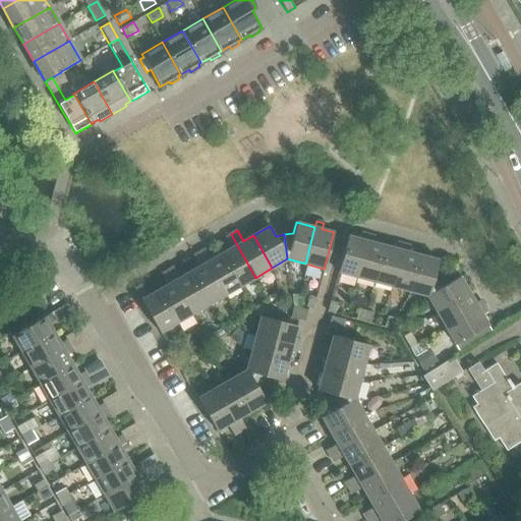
[(356,278),(367,235),(361,233),(359,239),(347,236),(338,273),(356,278)]
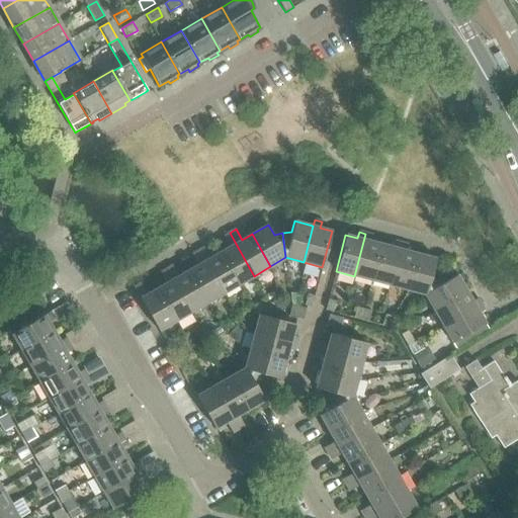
[(254,276),(230,233),(224,236),(230,246),(220,252),(238,284),(254,276)]
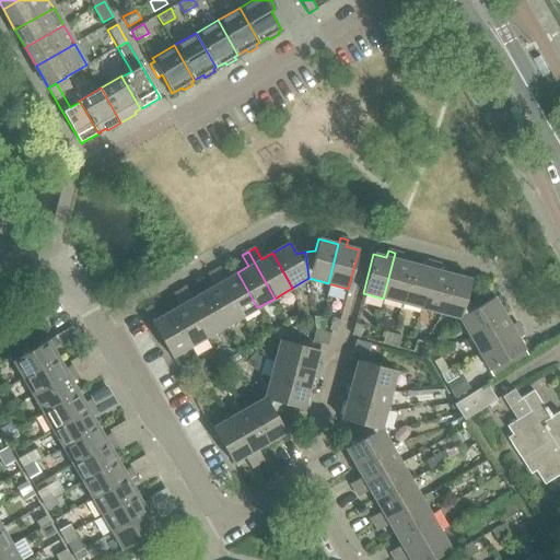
[(403,303),(412,264),(400,260),(403,254),(395,253),(383,299),(403,303)]
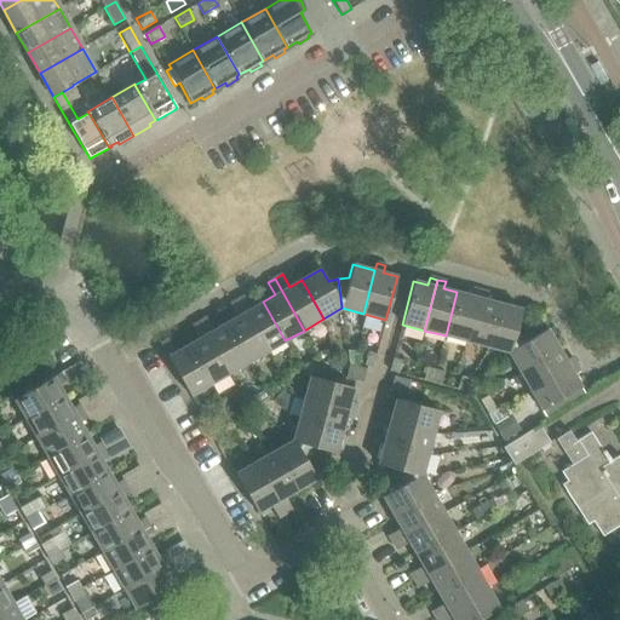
[(466,342),(480,291),(472,288),(470,296),(457,292),(446,336),(466,342)]
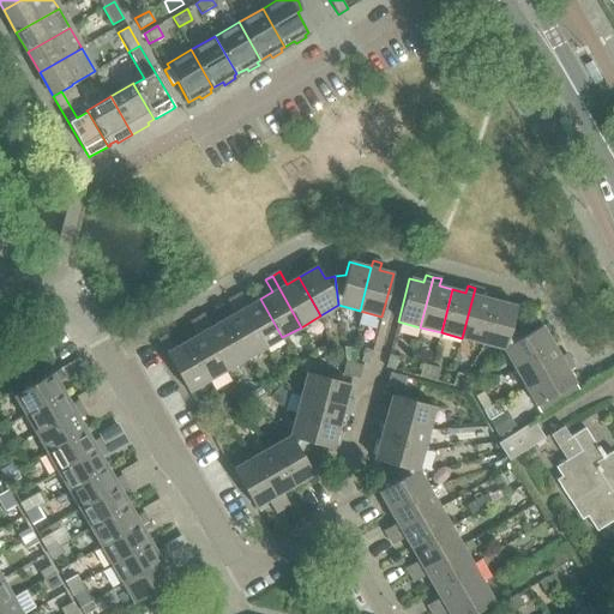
[(483,344),(494,301),(481,298),(483,290),(475,288),(462,338),(483,344)]
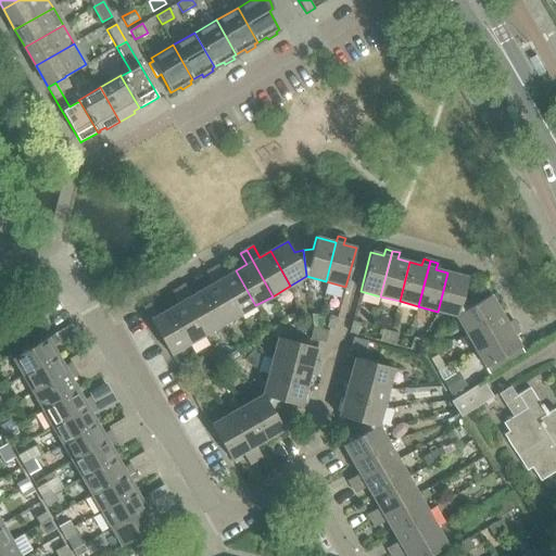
[(255,305),(236,270),(226,277),(219,265),(213,269),(239,315),(255,305)]
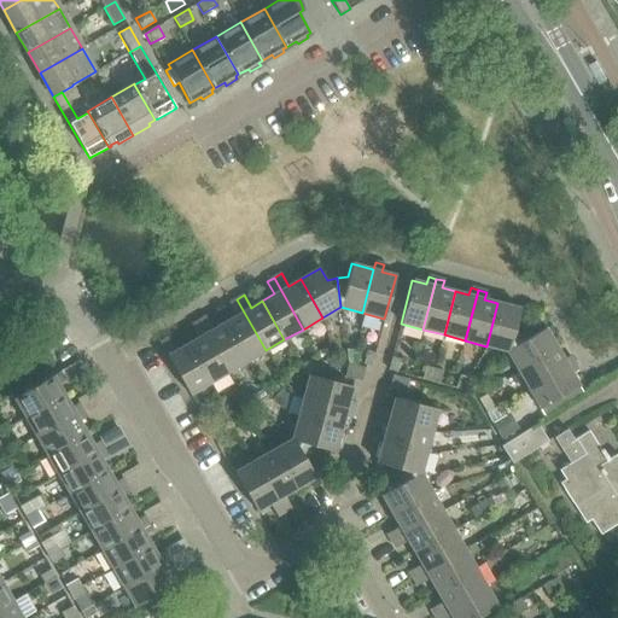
[(266,350),(237,299),(229,303),(237,316),(225,322),(246,361),(266,350)]
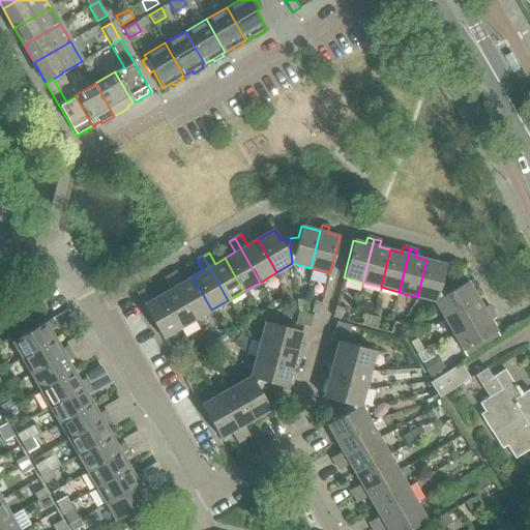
[(450,282),(442,276),(446,264),(427,260),(417,297),(435,301),(450,282)]
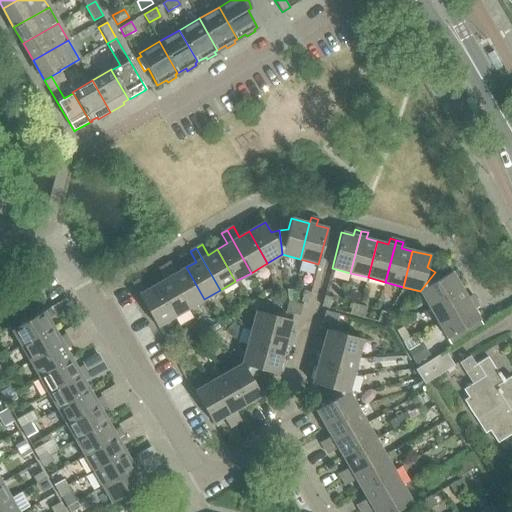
[(204,299),(186,267),(176,273),(170,262),(164,266),(189,308),(204,299)]
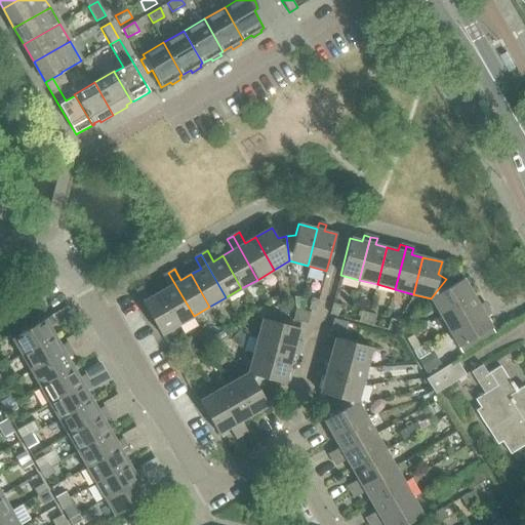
[(194,316),(168,273),(163,276),(169,287),(159,292),(177,325),(194,316)]
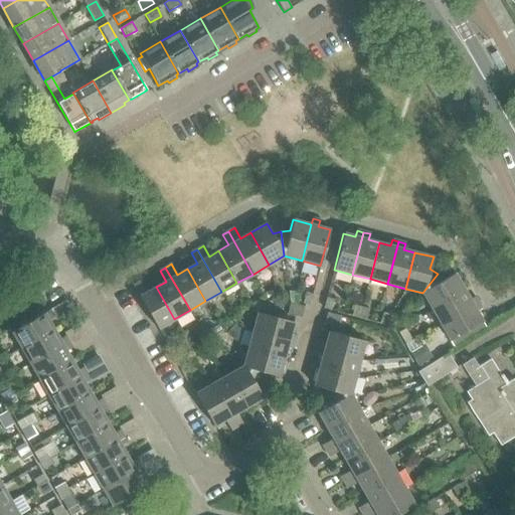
[(431,309),(464,290),(455,274),(445,279),(438,274),(422,293),(431,309)]
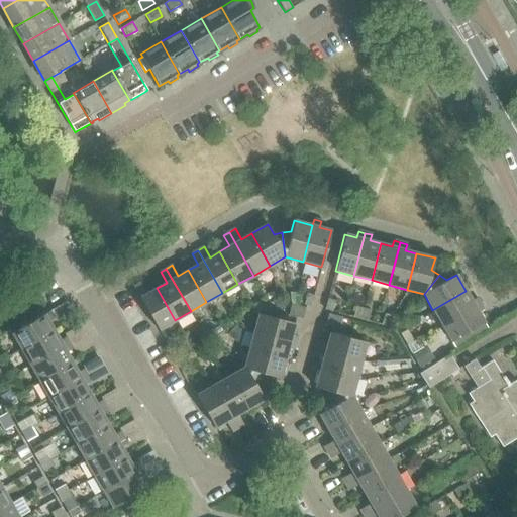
[(175,320),(157,288),(146,294),(140,283),(133,287),(140,298),(159,330),(175,320)]
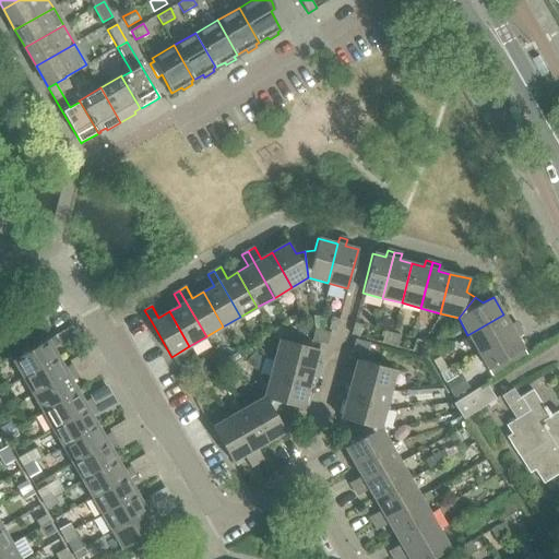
[(477,352),(519,329),(515,322),(510,325),(503,314),(467,335),(477,352)]
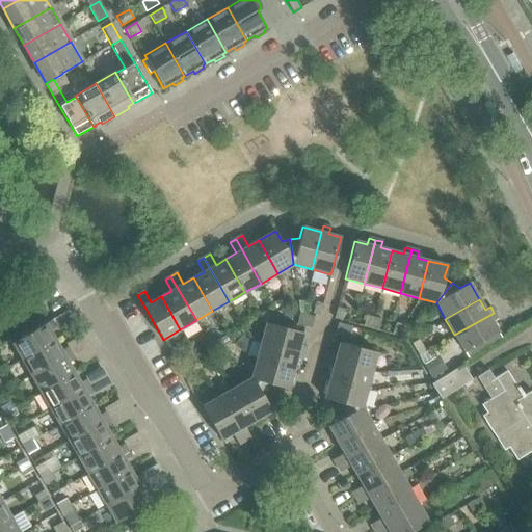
[(307,314),(309,302),(298,301),(299,313),(307,314)]
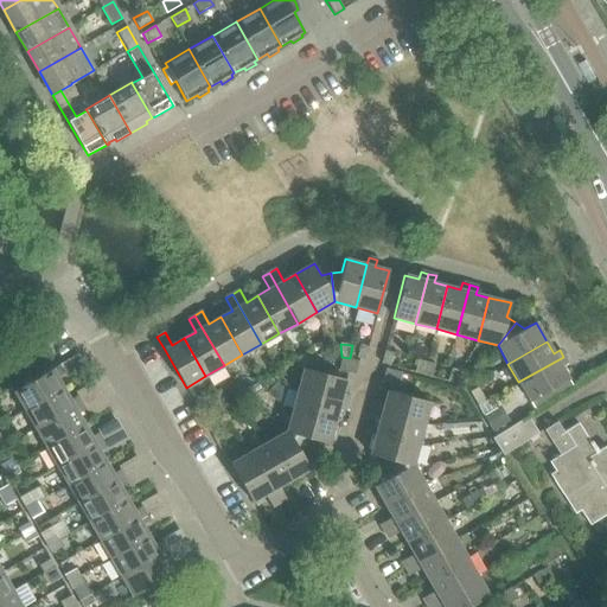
[(365,359),(369,346),(359,344),(356,357),(365,359)]
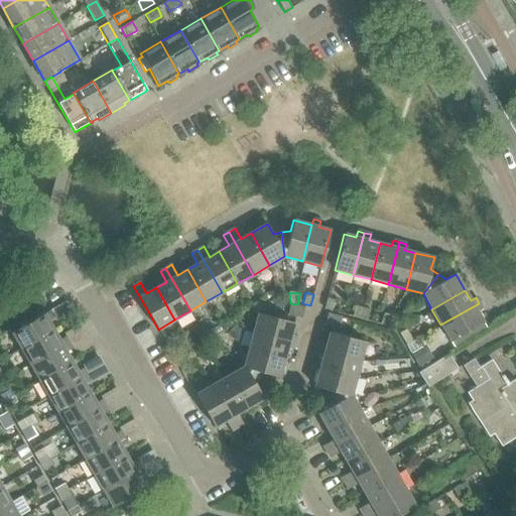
[(332,310),(334,299),(327,298),(325,308),(332,310)]
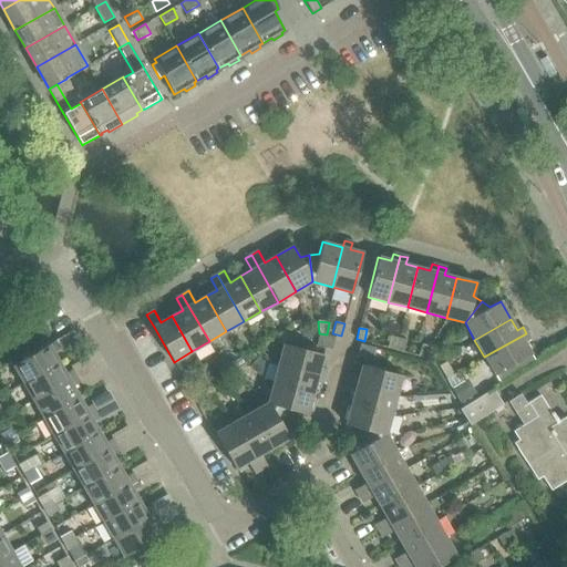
[(331,350),(334,338),(318,333),(315,346),(323,348),(331,350)]
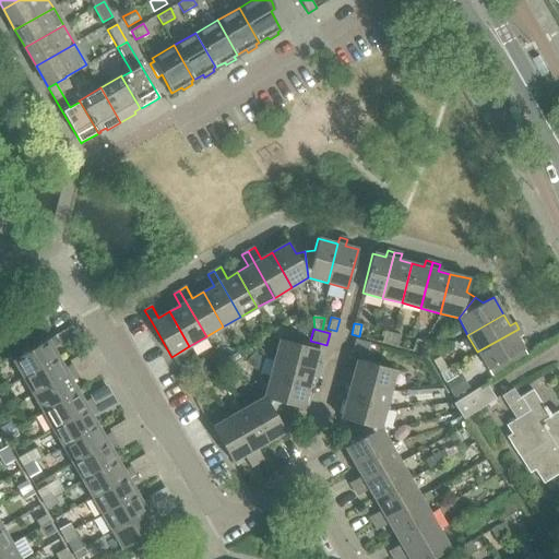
[(524,349),(516,339),(523,334),(519,329),(477,352),(488,370),(524,349)]
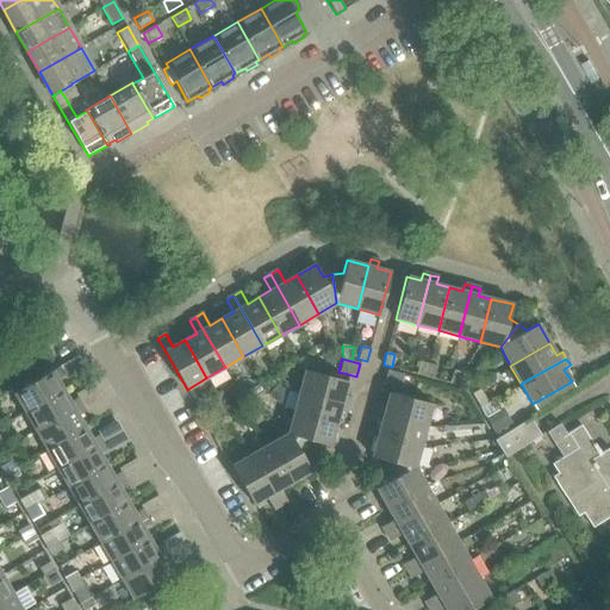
[(424,377),(428,363),(421,361),(417,374),(424,377)]
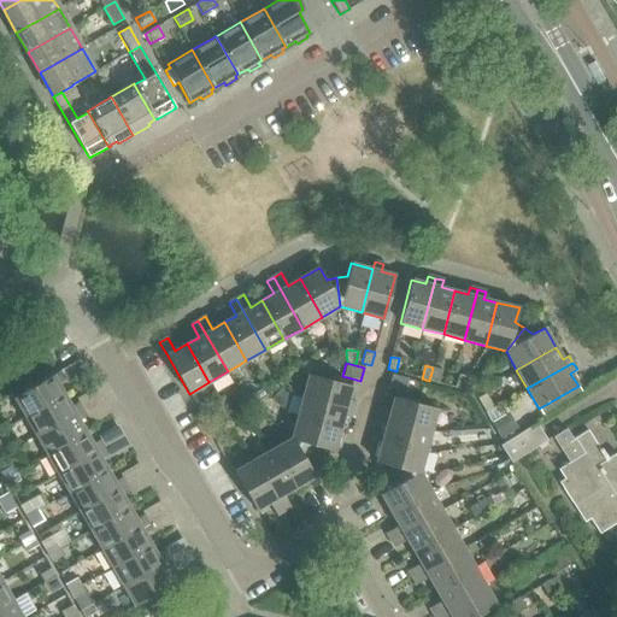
[(439,383),(442,370),(433,368),(429,381),(439,383)]
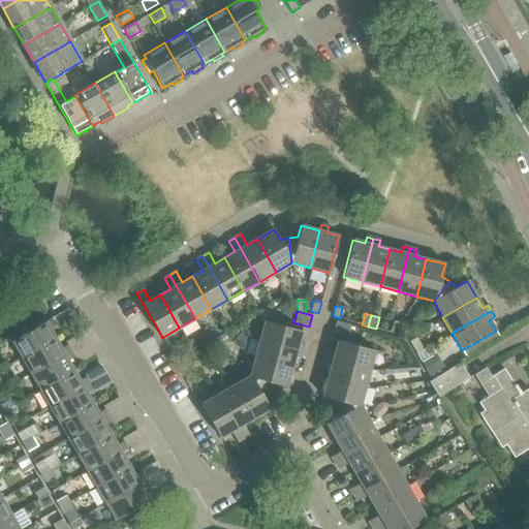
[(55,339),(49,329),(55,325),(51,318),(44,322),(44,321),(11,341),(22,358),(55,339)]
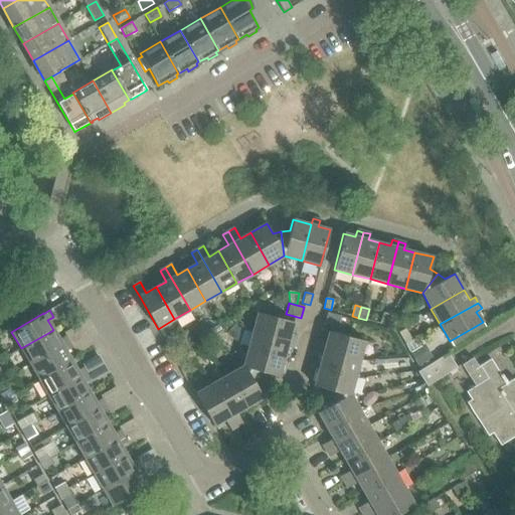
[(291,334),(294,322),(256,312),(251,331),(295,342),(297,336),(291,334)]
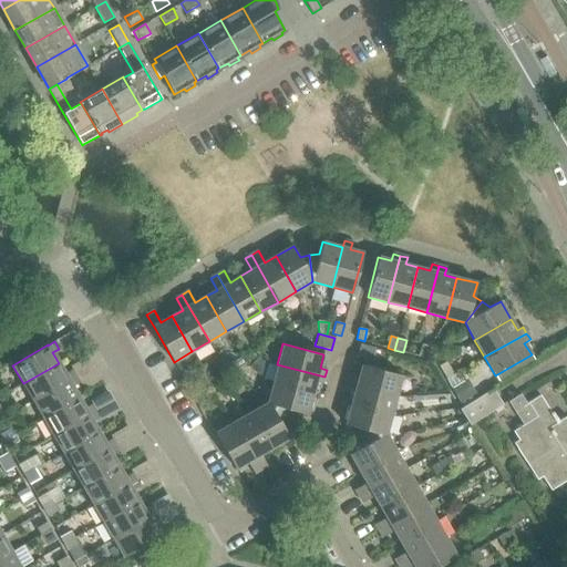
[(372,361),(375,349),(360,344),(357,357),(372,361)]
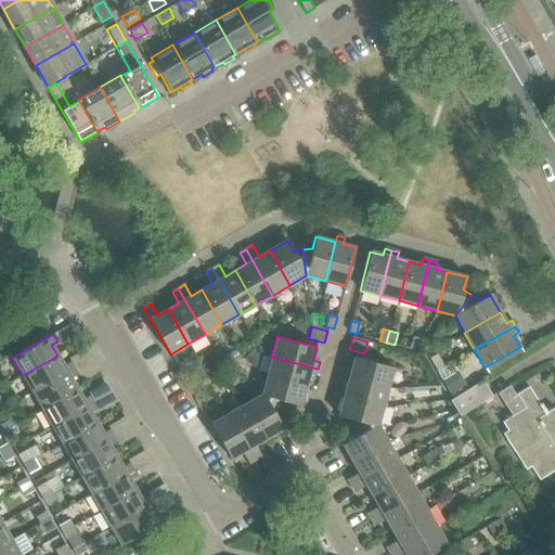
[(417,350),(421,339),(412,337),(410,348),(417,350)]
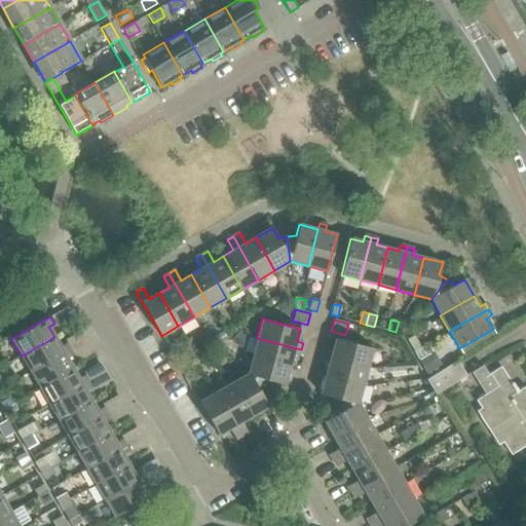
[(420,341),(417,335),(407,340),(411,346),(420,341)]
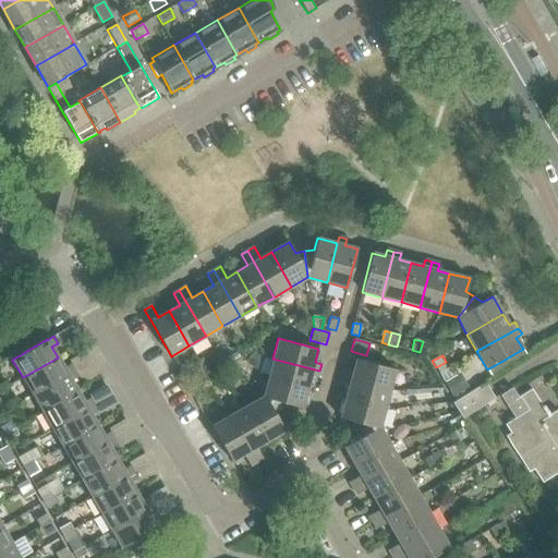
[(33,395),(74,371),(70,364),(63,368),(58,358),(23,377),(33,395)]
